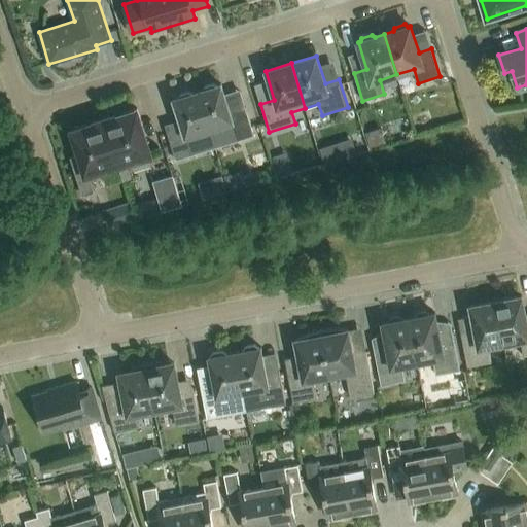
[(198,93),(209,129),(221,126),(227,144),(254,136),(246,108),(230,113),(221,84),(217,86),(213,84),(205,86),(203,91),(198,93)]
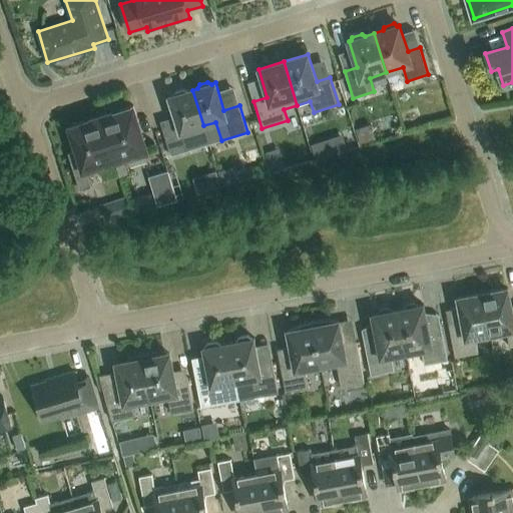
[(191,129),(203,125),(192,90),(187,91),(183,89),(175,91),(173,95),(169,97),(178,124),(162,129),(171,156),(197,148),(191,129)]
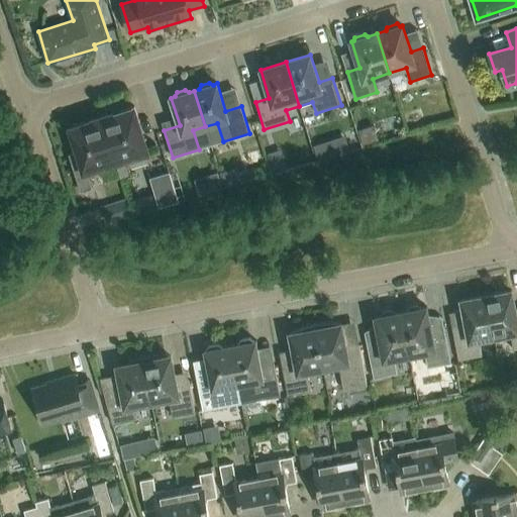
[(126,159),(146,151),(136,117),(137,117),(134,107),(119,112),(120,113),(114,115),(113,112),(102,115),(115,162),(121,179),(131,176),(126,159)]
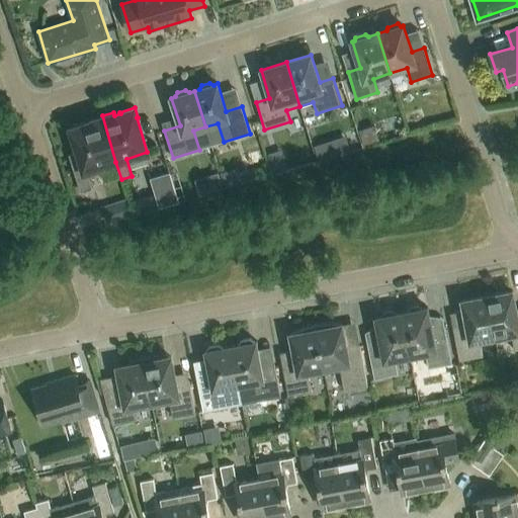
[(420,109),(407,113),(411,127),(424,124),(420,109)]
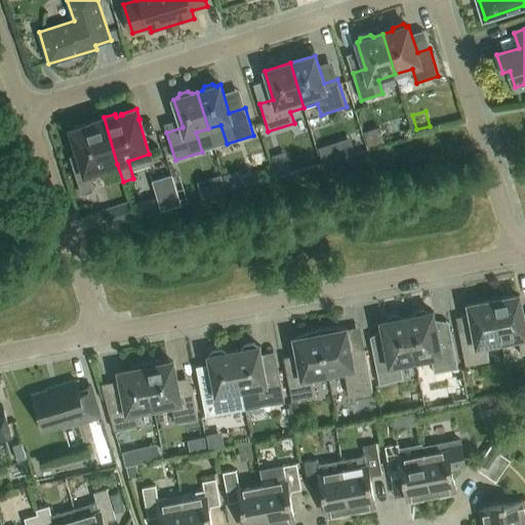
[(88,173),(117,164),(104,117),(91,121),(92,124),(88,126),(87,123),(74,127),(75,130),(73,130),(80,154),(71,157),(82,195),(93,191),(88,173)]
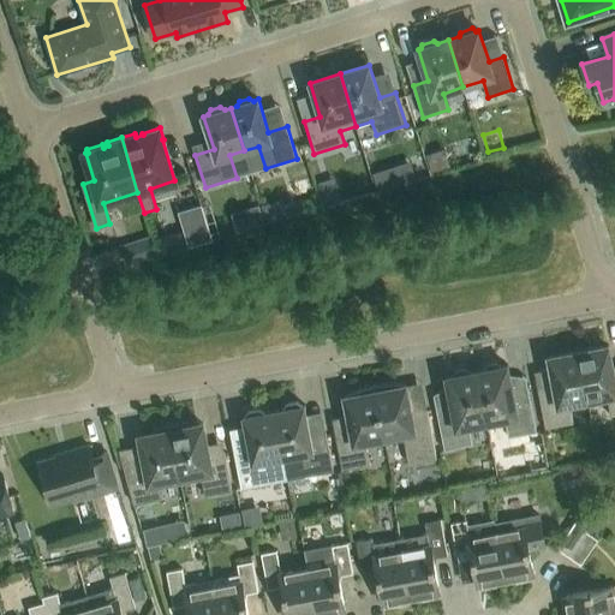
[(393,167),(374,173),(380,191),(381,193),(399,187),(398,185),(393,167)]
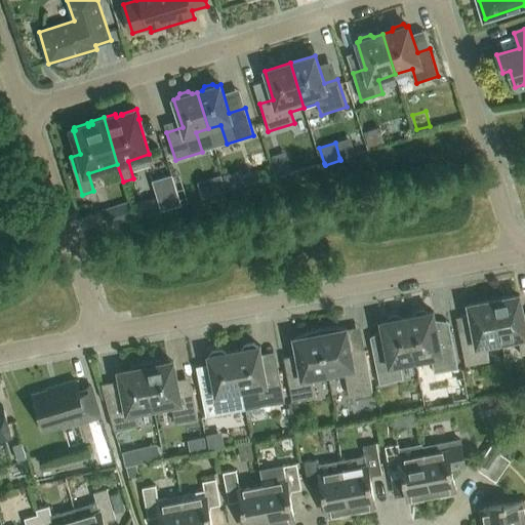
[(285,154),(272,157),(278,176),(290,172),(285,154)]
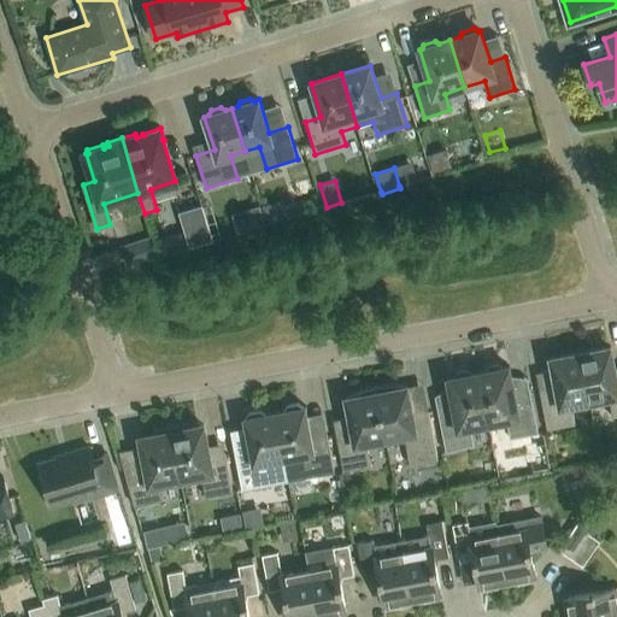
[(282,200),(263,206),(268,224),(288,218),(282,200)]
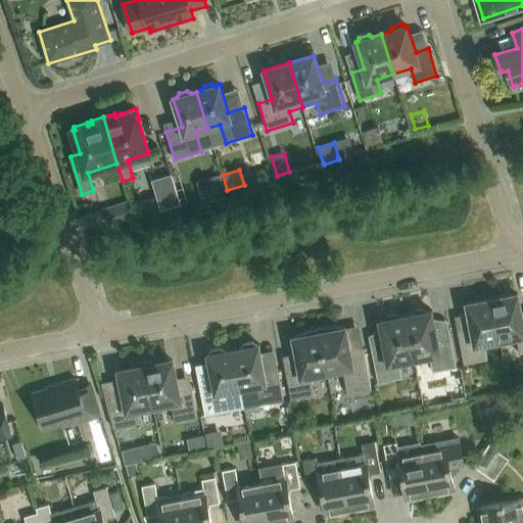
[(161,210),(181,204),(172,177),(152,183),(161,210)]
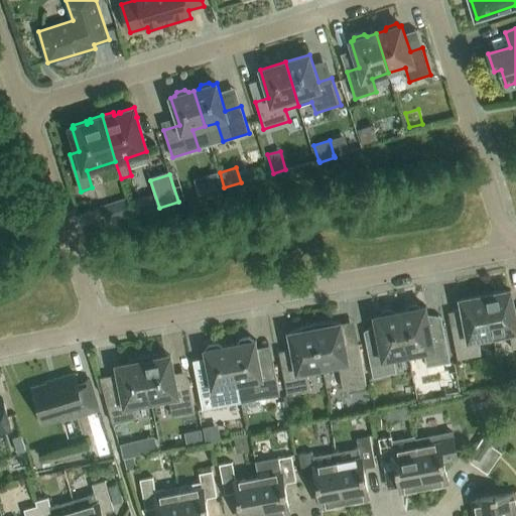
[(158,208),(153,194),(129,201),(128,198),(103,205),(108,223),(158,208)]
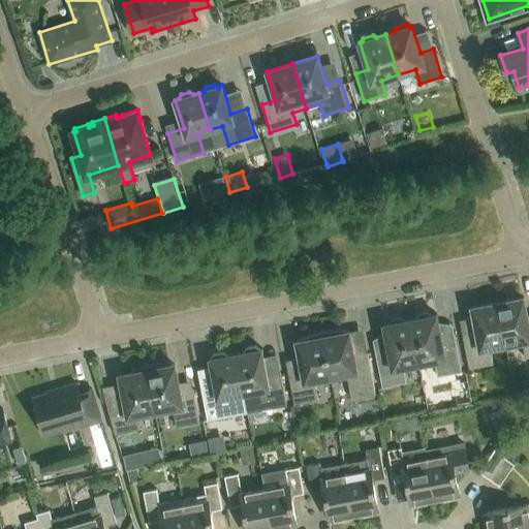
[(497,303),(505,345),(522,341),(525,358),(528,356),(528,323),(524,298),(497,303)]
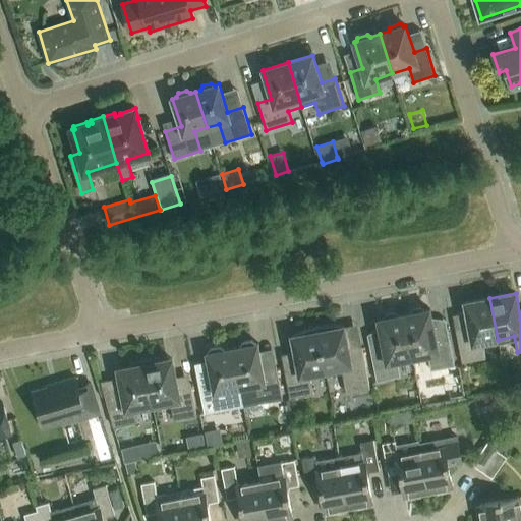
[(482,342),(498,340),(489,298),(465,302),(470,329),(456,332),(462,363),(485,358),(482,342)]
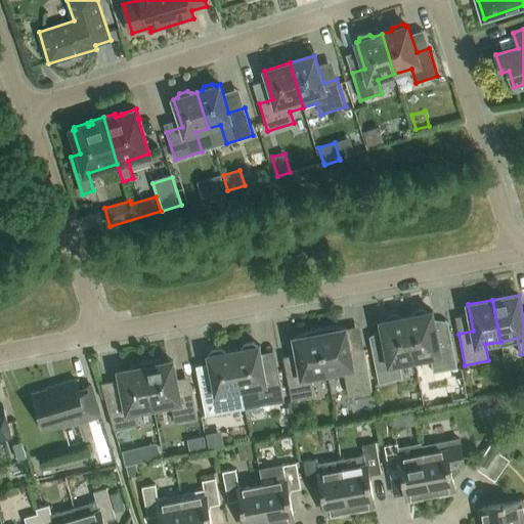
[(406,316),(415,360),(431,357),(434,373),(457,368),(451,338),(438,341),(433,311),(427,312),(423,309),(416,311),(412,315),(406,316)]
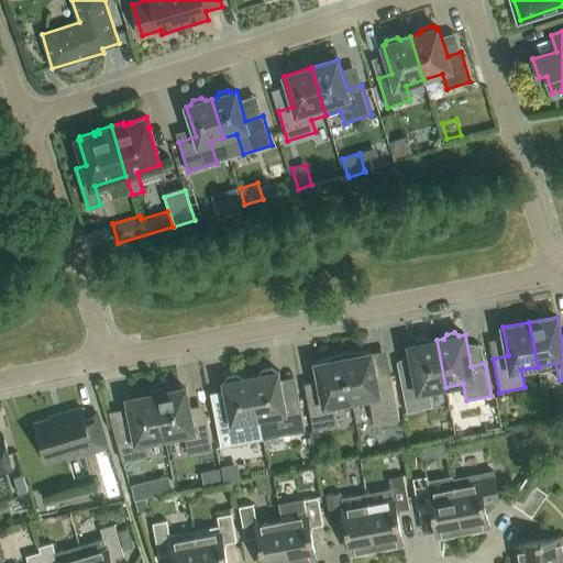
[(429,390),(445,387),(437,340),(430,341),(426,339),(418,340),(415,344),(408,345),(415,377),(400,379),(407,412),(432,407),(429,390)]
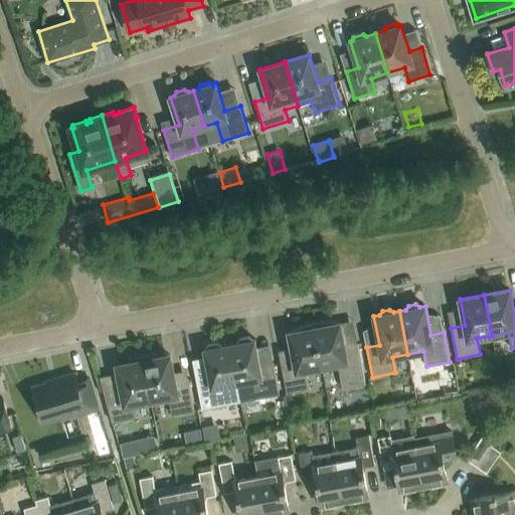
[(316,322),(314,322),(322,367),(338,364),(343,389),(366,384),(358,344),(345,347),(340,323),(338,323),(339,321),(333,321),(330,321),(327,321),(322,321),(316,322)]
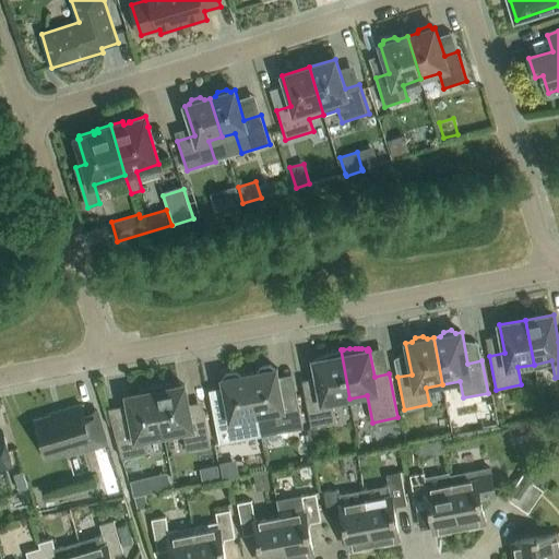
[(349,399),(341,349),(334,351),(329,353),(320,356),(314,358),(316,360),(313,360),(317,378),(314,382),(302,384),(311,427),(336,423),(332,402),(349,399)]
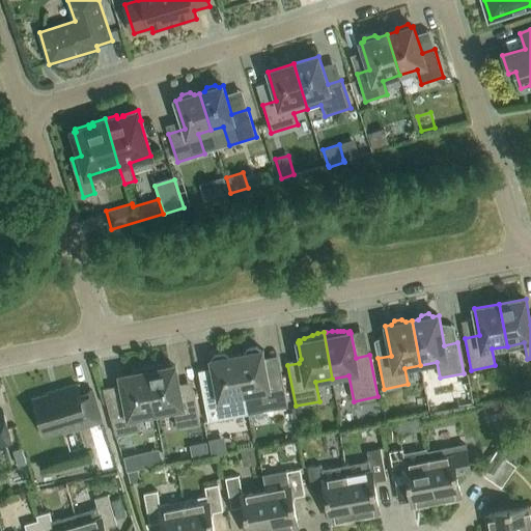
[(245,354),(236,355),(248,414),(262,411),(262,412),(288,407),(282,374),(269,376),(263,350),(261,351),(256,346),(248,348),(245,354)]
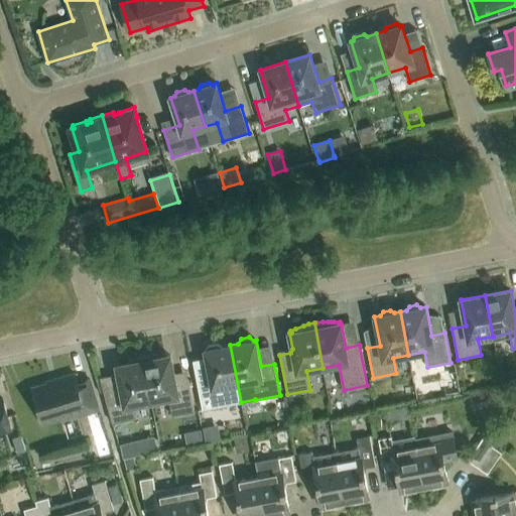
[(241,402),(230,345),(223,346),(218,343),(210,345),(206,350),(205,350),(210,376),(197,378),(203,410),(228,405),(228,404),(241,402)]
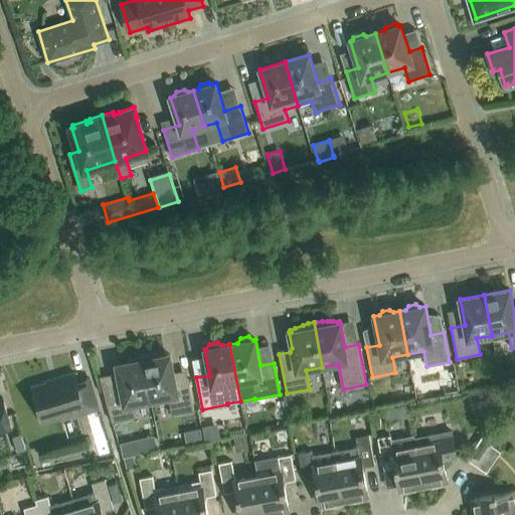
[(172,414),(194,410),(188,378),(175,380),(170,355),(158,357),(157,353),(143,355),(151,400),(168,397),(172,414)]
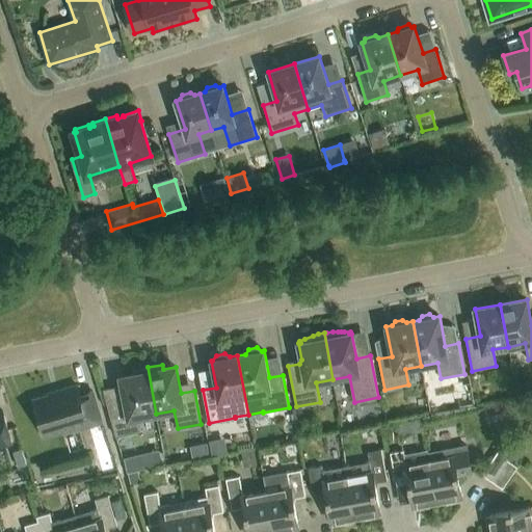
[(138,418),(156,414),(148,367),(132,370),(133,375),(121,377),(124,395),(122,398),(106,401),(115,436),(141,431),(138,418)]
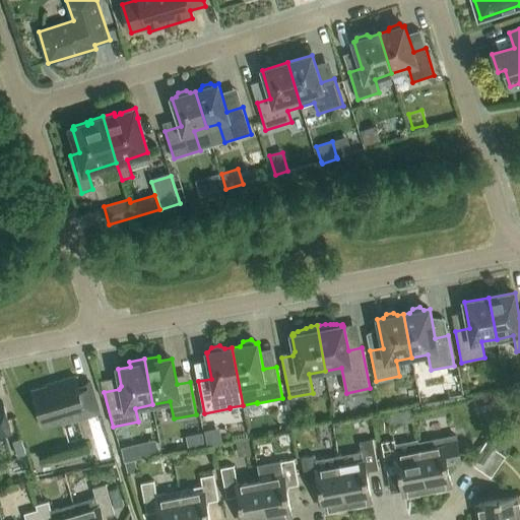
[(86,416),(100,412),(92,388),(80,391),(75,377),(58,382),(60,386),(34,393),(44,425),(85,412),(86,416)]
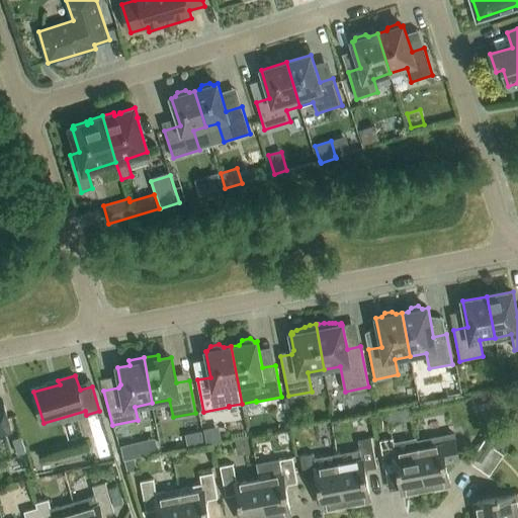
[(0,434),(12,431),(3,401),(0,401),(0,434)]
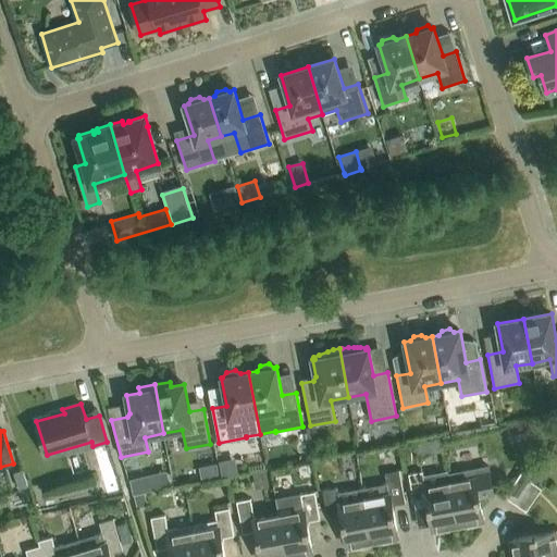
[(440,437),(429,440),(431,454),(443,452),(440,437)]
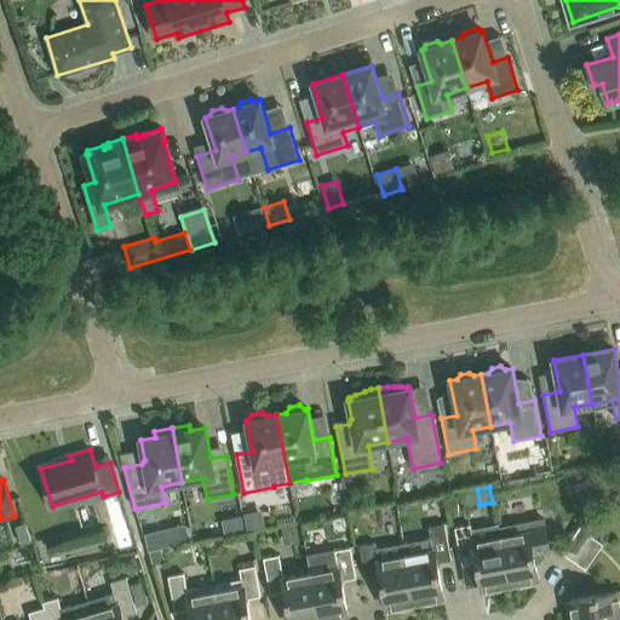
[(539,579),(533,552),(549,549),(544,520),(517,524),(517,526),(499,529),(510,585),(521,583),(522,586),(538,584),(537,579),(539,579)]
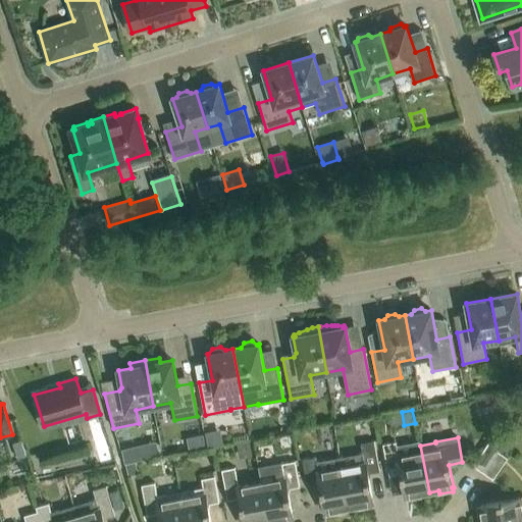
[(237,441),(240,456),(252,454),(249,439),(237,441)]
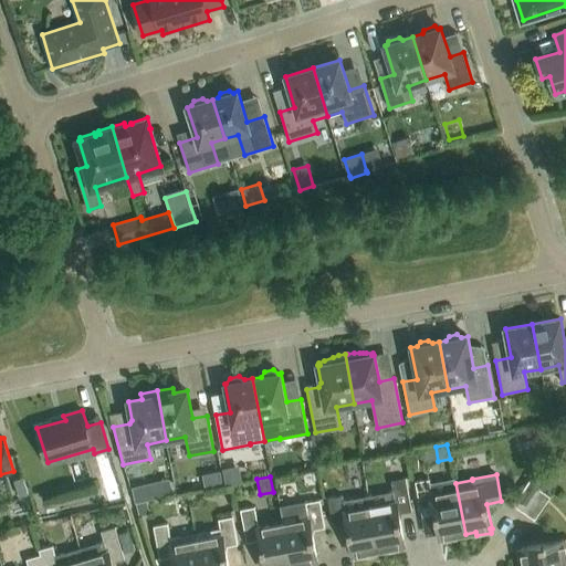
[(540,489),(543,484),(532,477),(513,505),(524,512),(540,489)]
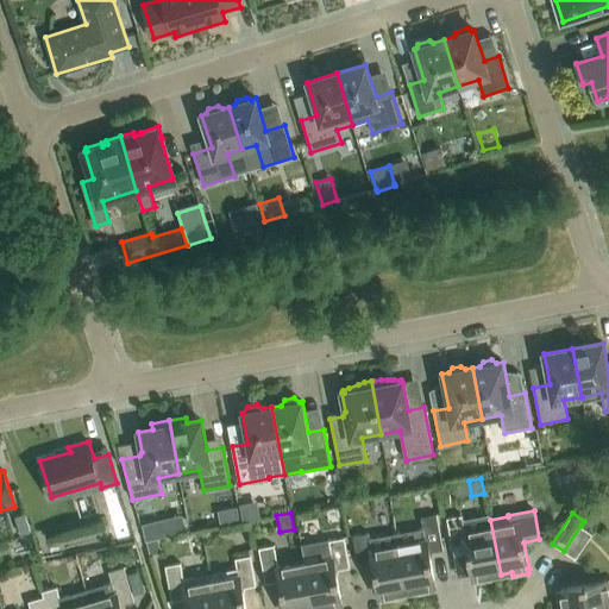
[(25,514),(16,516),(20,534),(31,532),(25,514)]
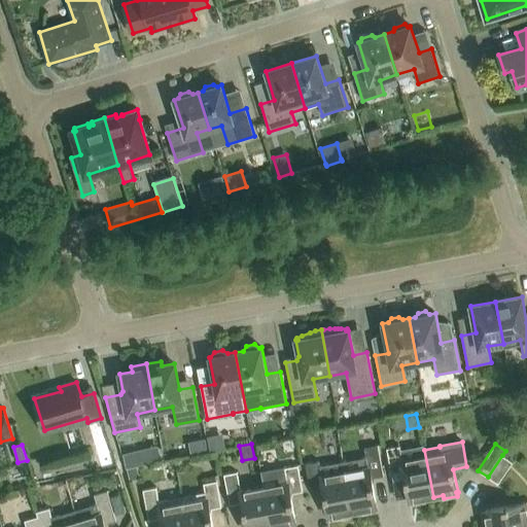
[(366,457),(343,462),(352,513),(362,511),(362,514),(376,512),(376,507),(377,507),(372,479),(383,476),(378,445),(364,448),(366,457)]
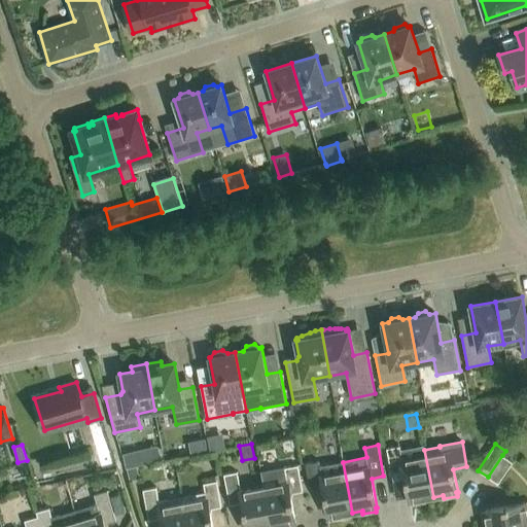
[(433,497),(424,450),(424,446),(400,450),(400,446),(387,449),(391,475),(403,472),(409,501),(411,501),(411,504),(425,502),(424,498),(433,497)]
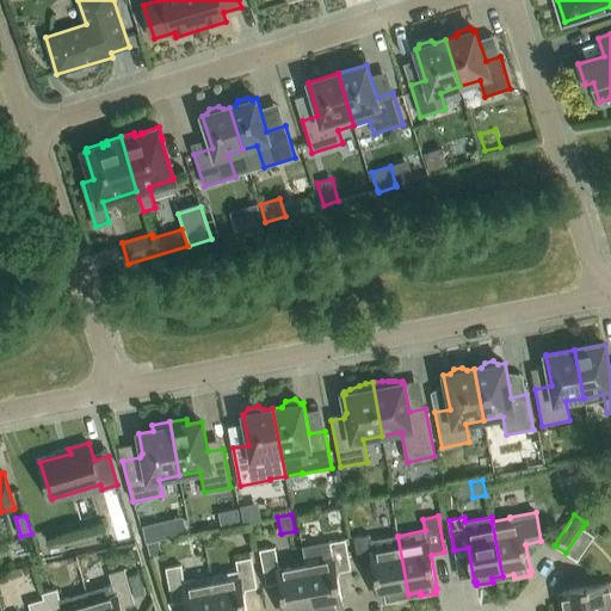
[(161,523),(143,528),(147,543),(161,539),(165,538),(161,523)]
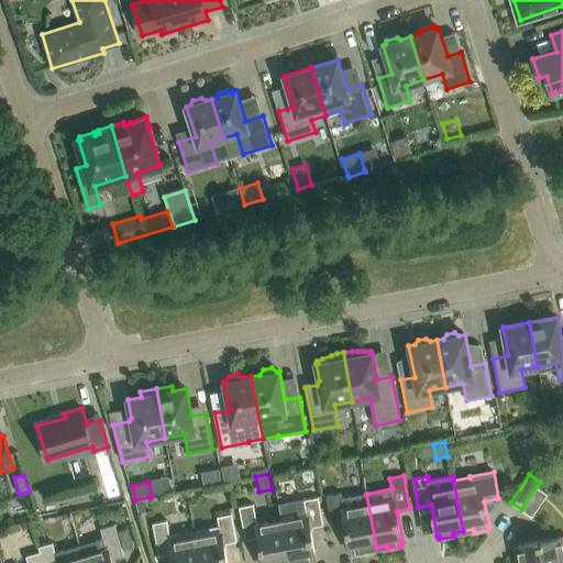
[(548,494),(537,486),(521,509),(532,517),(548,494)]
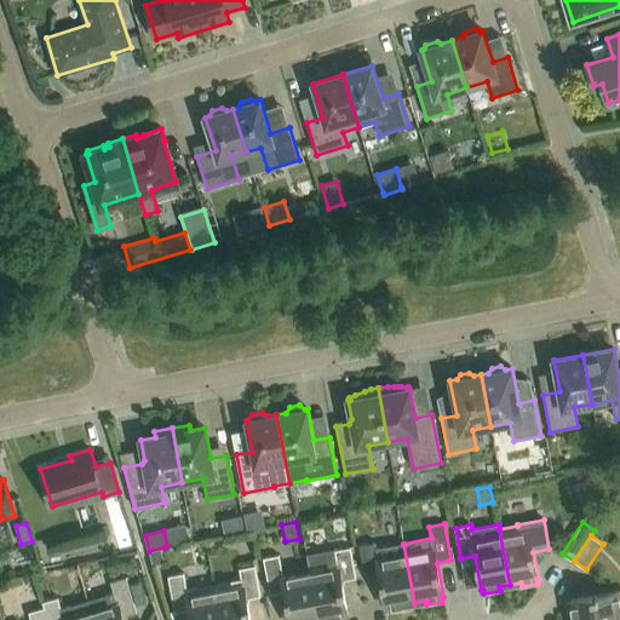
[(414,603),(403,544),(377,549),(375,543),(360,546),(366,577),(380,574),(386,608),(388,608),(389,612),(405,609),(403,604),(414,603)]
